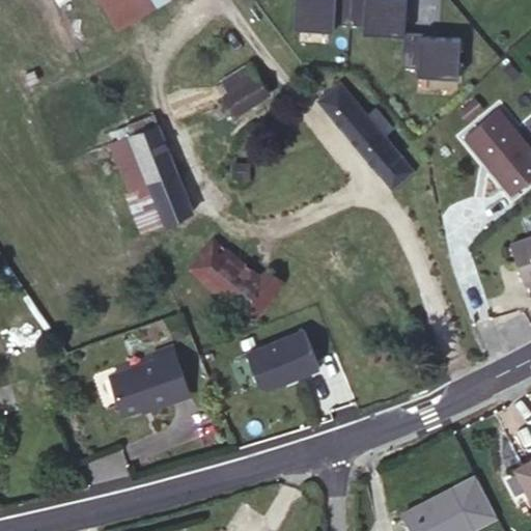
[(102,0),(119,27),(161,0),(102,0)]
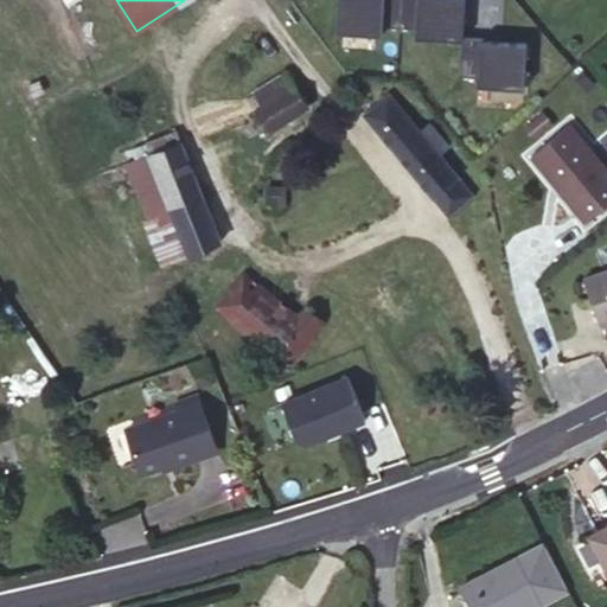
[(337,0),(336,33),(382,37),(383,29),(417,31),(416,39),(462,43),(460,78),(478,80),(477,89),(524,91),(526,48),(481,44),(483,39),(462,38),(465,0),(337,0)]
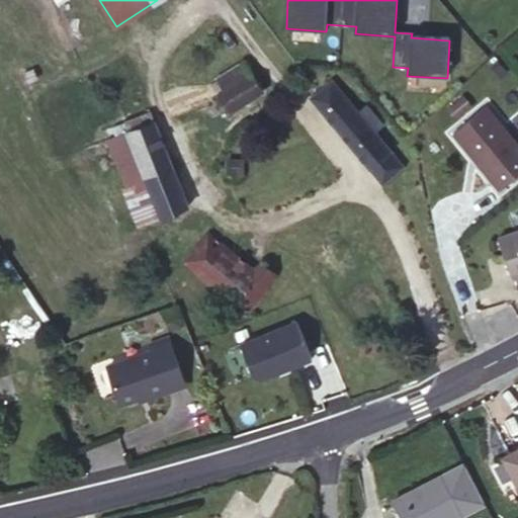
[(213,88),(228,112),(263,89),(245,62),(210,83),(213,88)]
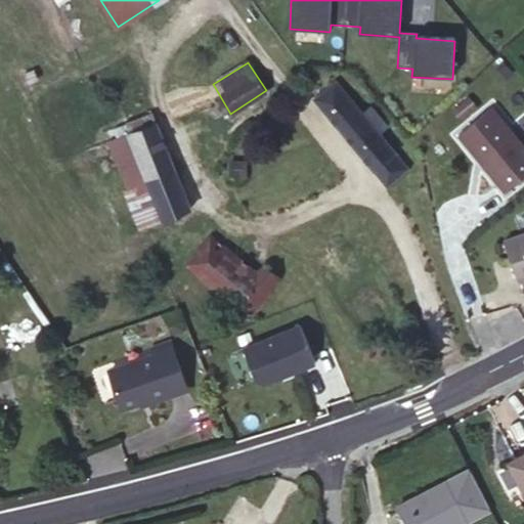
[(362,115),(335,83),(315,98),(375,169),(394,153),(378,133),(387,126),(370,107),(362,115)]
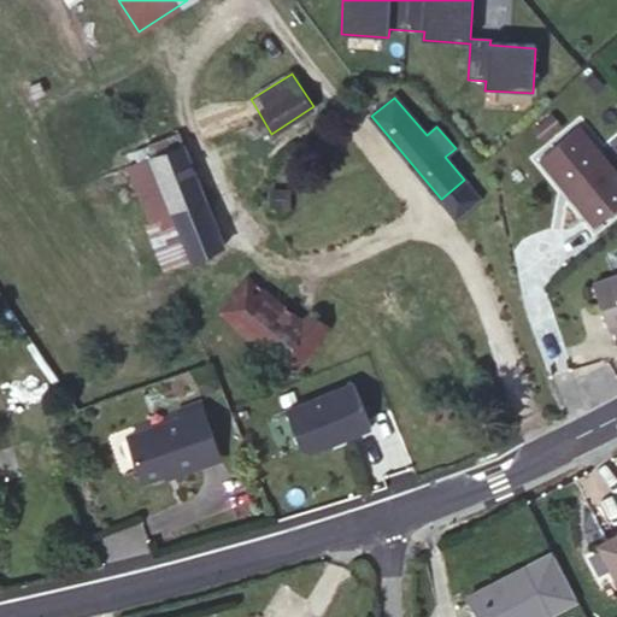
[(272,135),(271,134),(254,105),(218,127),(235,158),(272,135)]
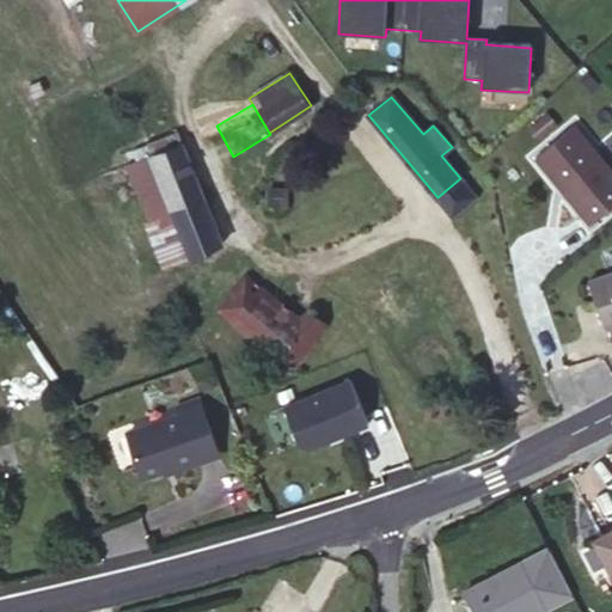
[(611,172),(575,126),(534,158),(588,226),(611,207),(611,172)]
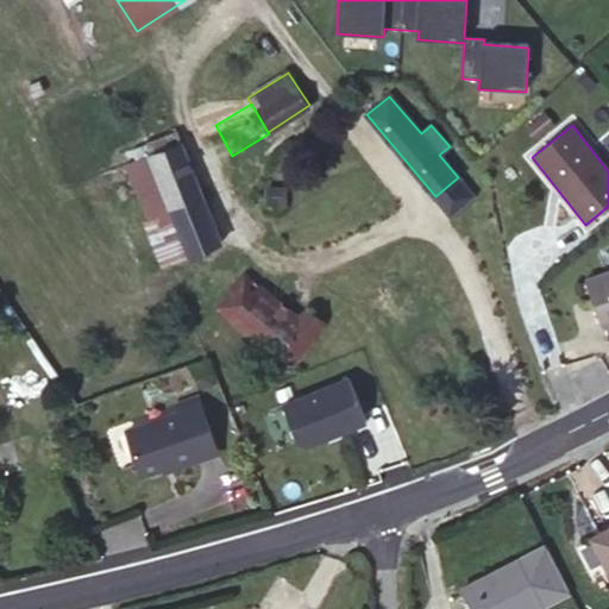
[(149,143),(152,156),(181,145),(175,132),(149,143)]
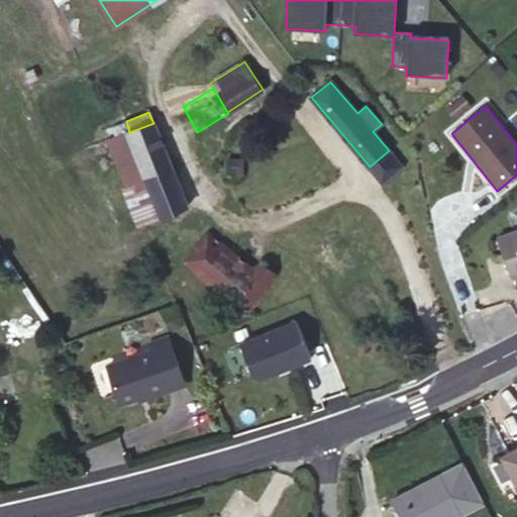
[(129,132),(126,133),(160,216),(186,205),(153,123),(129,132)]
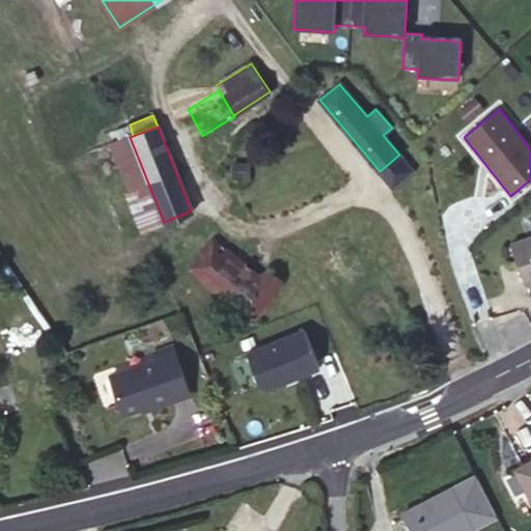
[(164,222),(130,137),(110,145),(143,229),(164,222)]
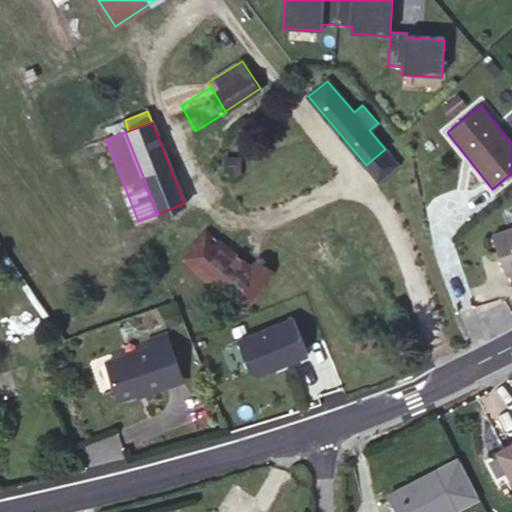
[(385,149),(366,165),(378,179),(396,163),(385,149)]
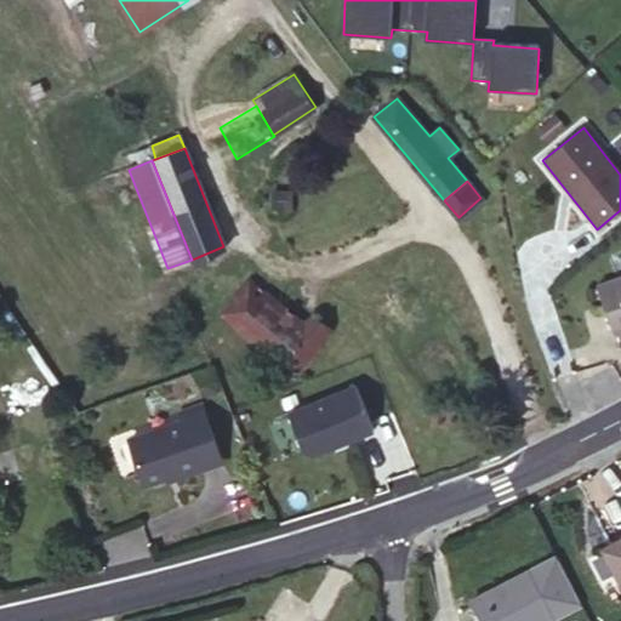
[(620,277),(594,286),(613,336),(620,332),(620,277)]
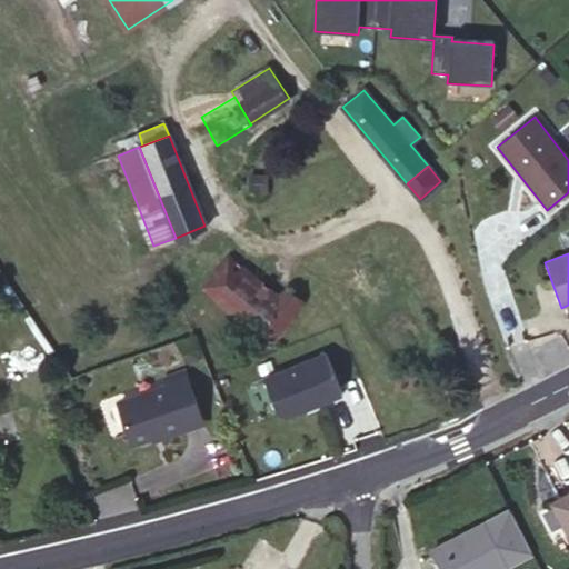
[(202,287),(220,301),(246,270),(227,256),(202,287)]
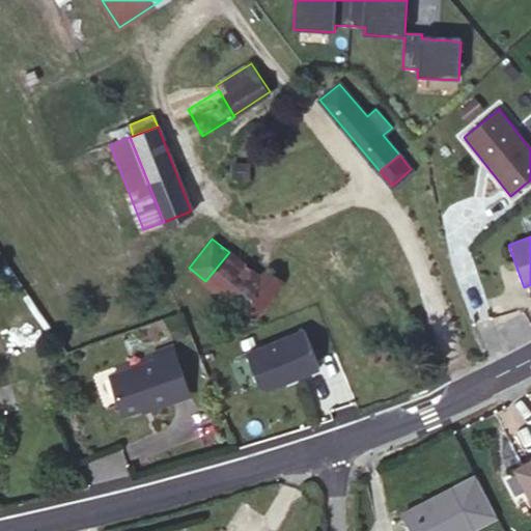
[(229,252),(205,281),(227,299),(251,317),(281,281),(266,270),(260,276),(229,252)]
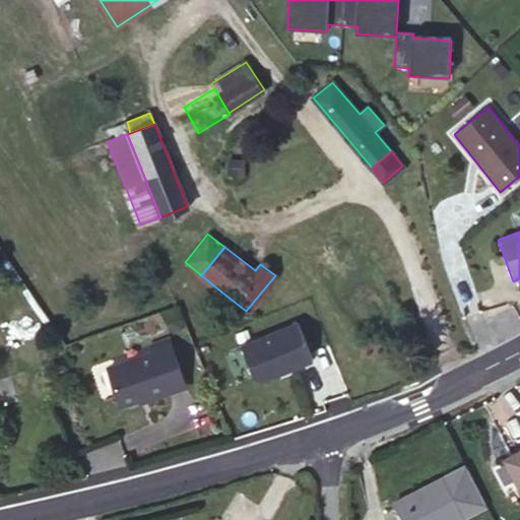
[(246,311),(222,293),(216,302),(239,320),(246,311)]
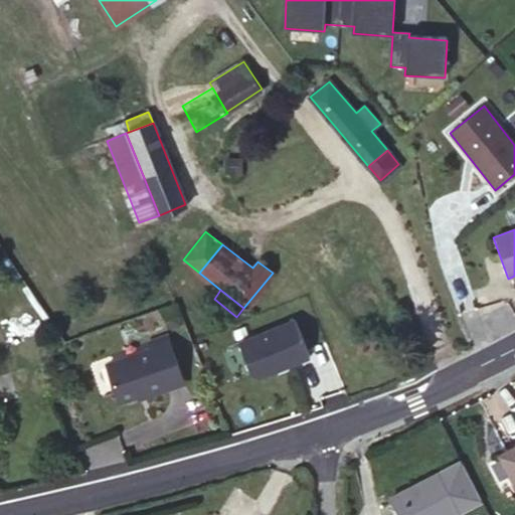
[(176,310),(174,305),(161,310),(162,315),(176,310)]
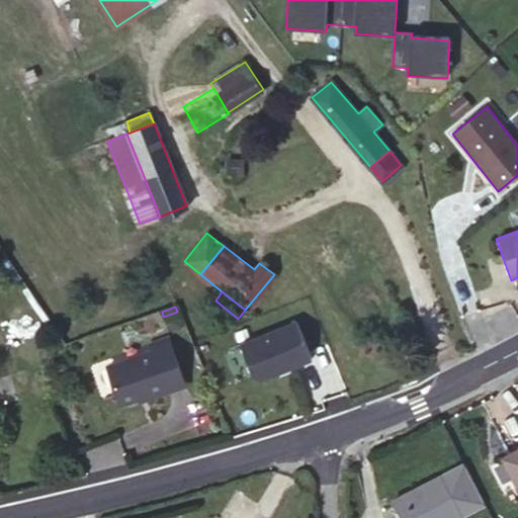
[(177,312),(163,317),(169,330),(182,325),(177,312)]
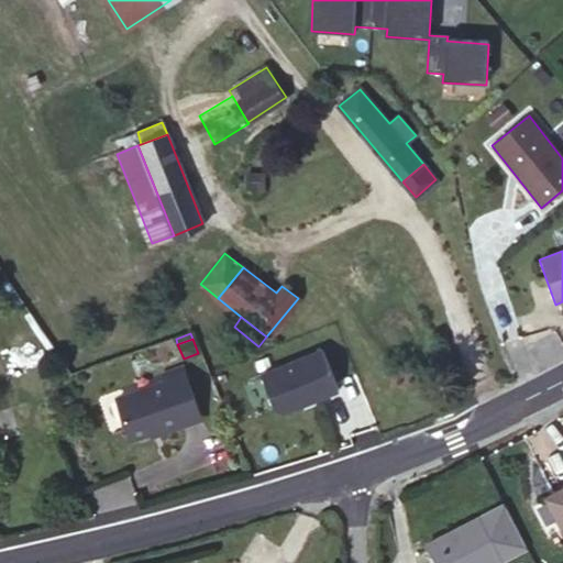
[(338,395),(320,349),(260,374),(275,419),(338,395)]
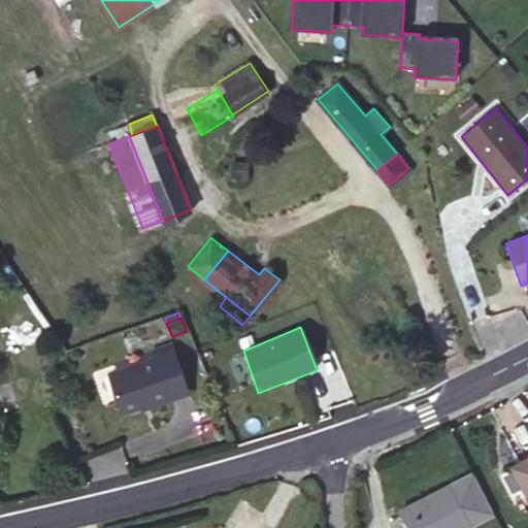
[(125,419),(143,413),(171,402),(173,407),(192,400),(173,352),(156,357),(158,364),(111,381),(125,419)]
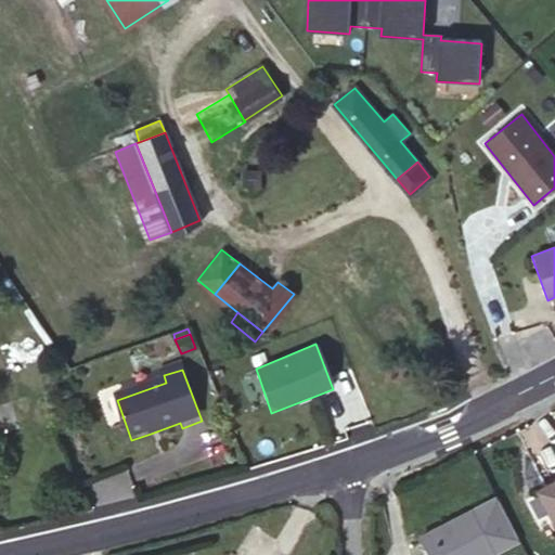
[(180,423),(151,434),(152,438),(182,428),(180,423)]
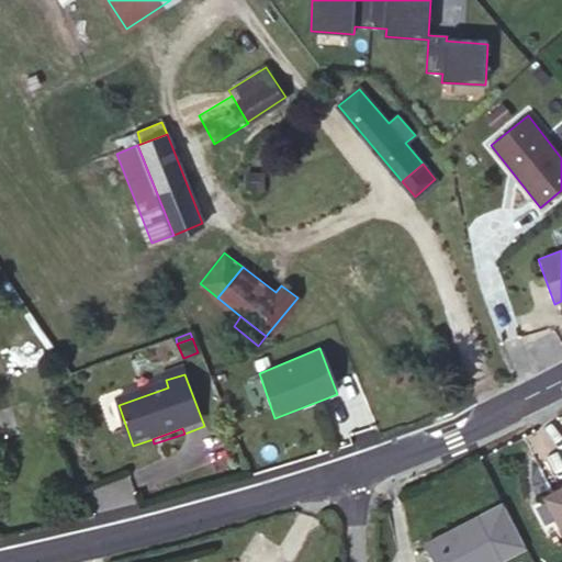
[(561,485),(549,493),(561,516),(561,525),(561,526),(561,528),(561,485)]
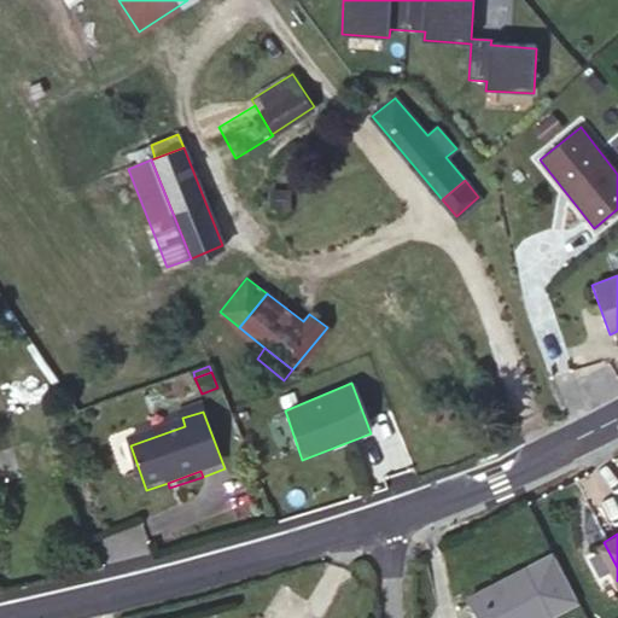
[(617,577),(617,567),(604,542),(599,544),(617,578),(617,577)]
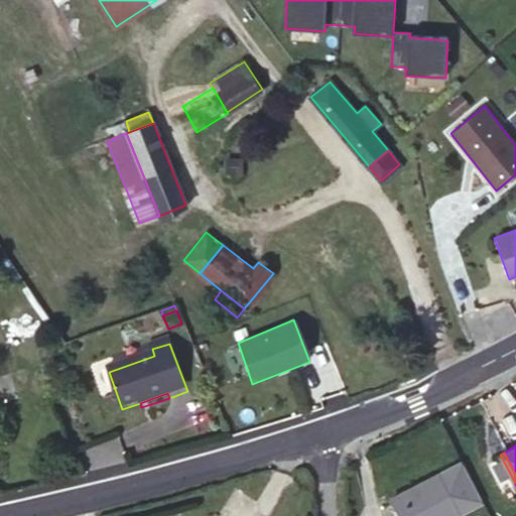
[(439,473),(390,498),(399,515),(453,515),(460,513),(439,473)]
